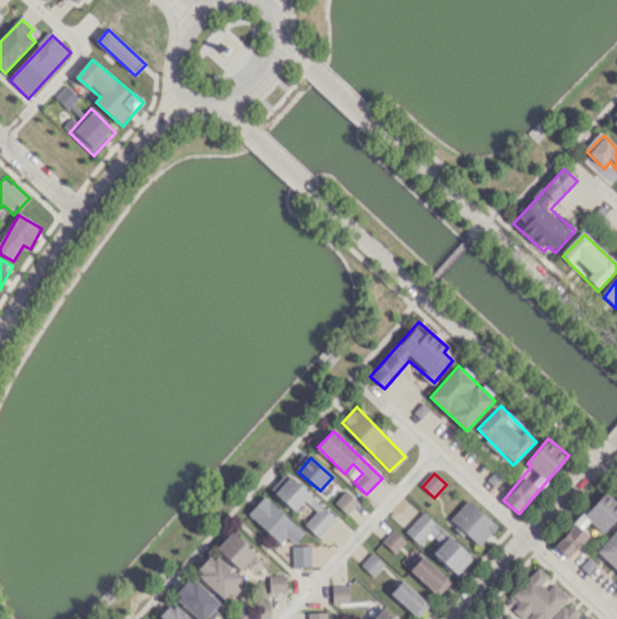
[(304,523),(319,537),(336,520),(291,475),(275,492),(297,514),(307,503),(315,512),(304,523)]
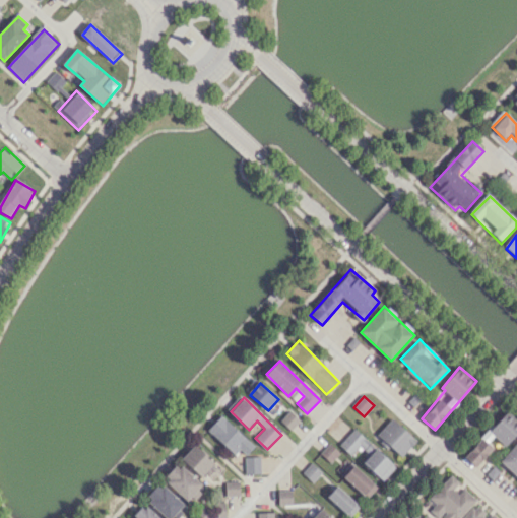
[(506,446),(516,434),(516,421),(507,411),(465,456),(480,470),(499,451),(490,443),(495,437),(506,446)]
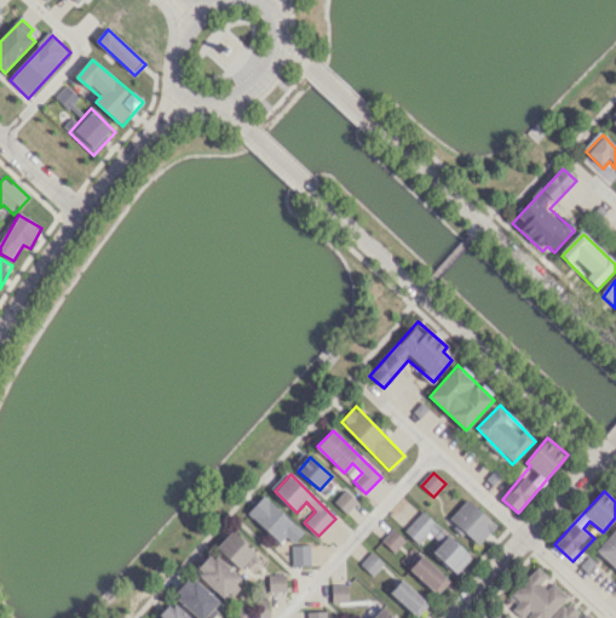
[(335,504),(349,515),(360,503),(346,492),(335,504)]
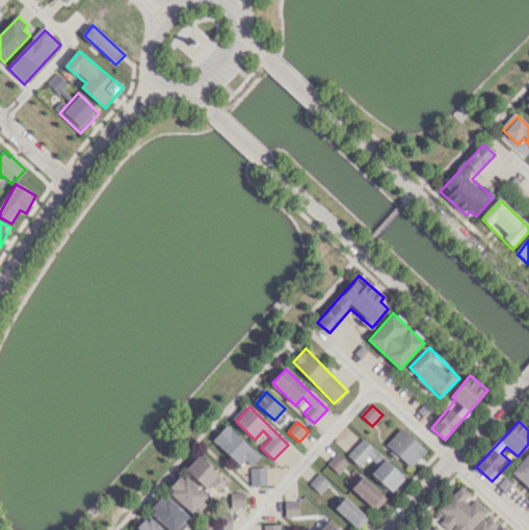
[(214,442),(242,467),(247,461),(254,468),(262,458),(228,426),(214,442)]
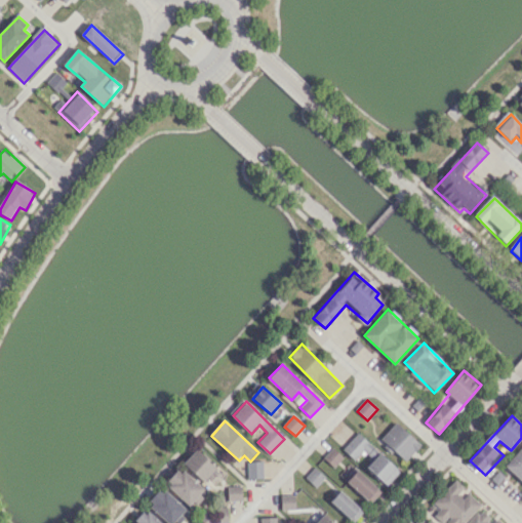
[(420,446),(397,423),(382,439),(406,461),(420,446)]
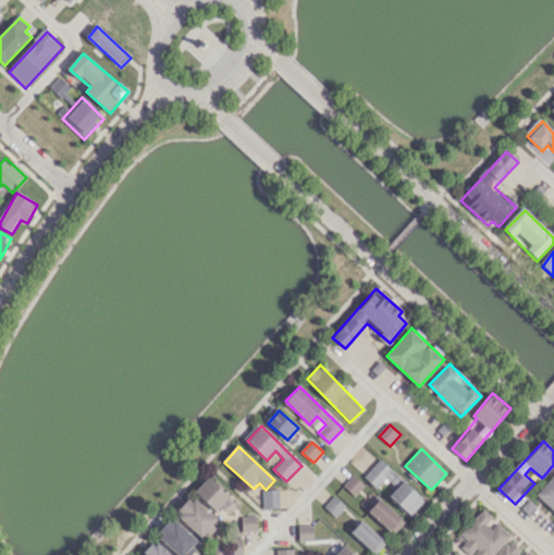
[(389,495),(411,516),(425,501),(381,459),(365,477),(382,493),(394,480),(398,485),(389,495)]
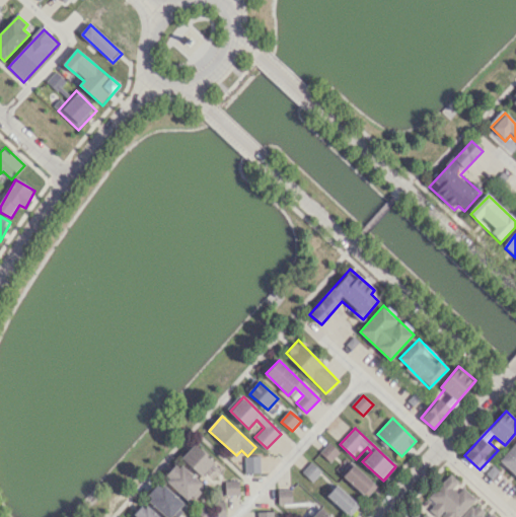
[(515,442),(500,459),(515,473),(515,442)]
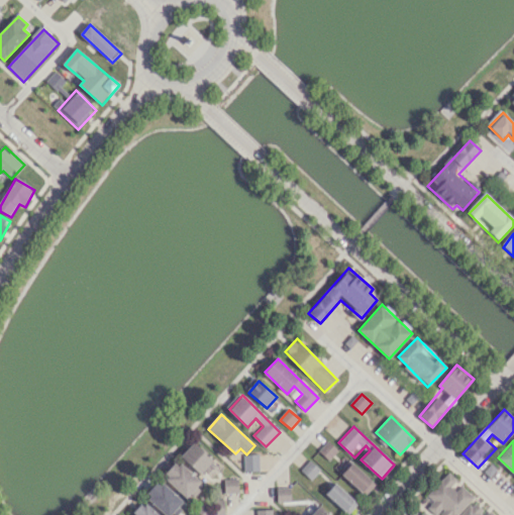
[(330,461),(339,451),(328,442),(320,452),(330,461)]
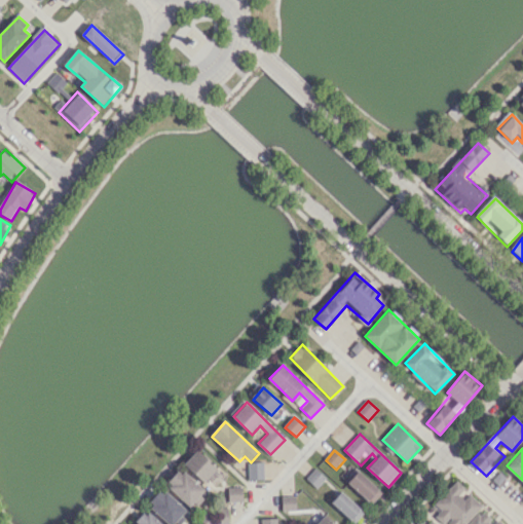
[(219,470),(198,451),(185,465),(206,484),(219,470)]
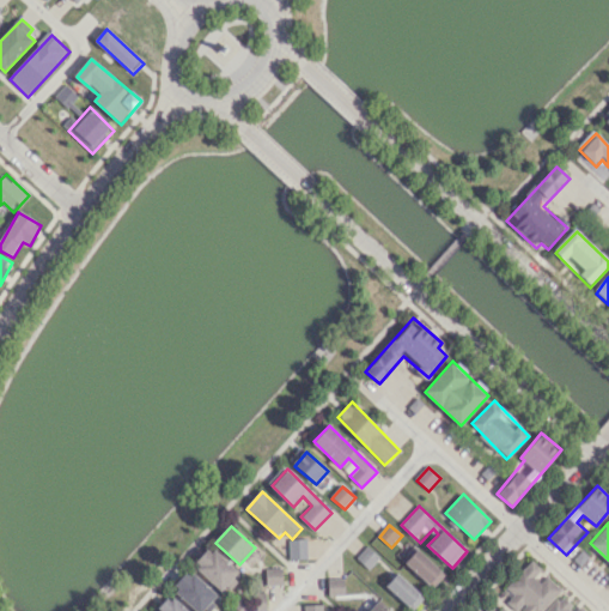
[(291,561),(309,561),(309,540),(291,542),(291,561)]
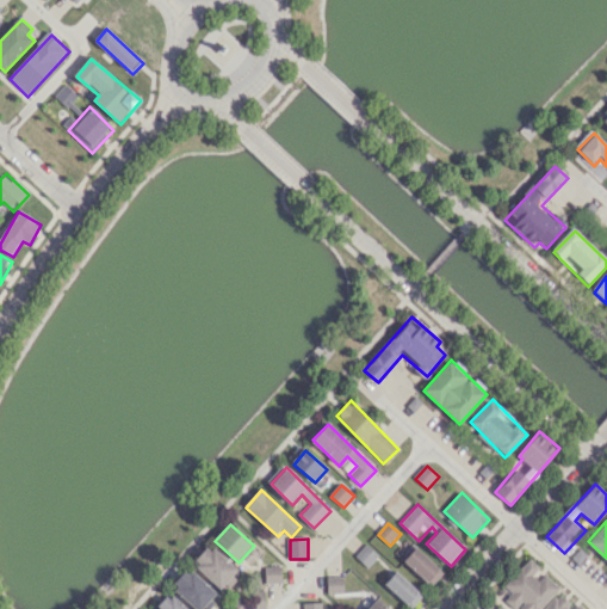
[(241,572),(212,546),(194,565),(224,591),(241,572)]
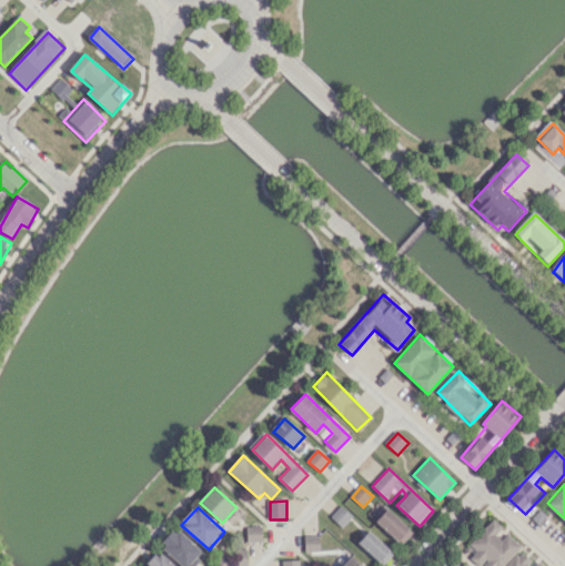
[(332,518),(343,529),(354,517),(342,507),(332,518)]
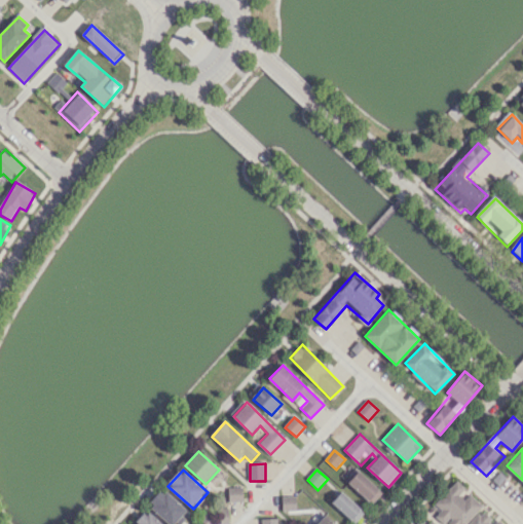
[(373,506),(383,494),(360,472),(348,483),(373,506)]
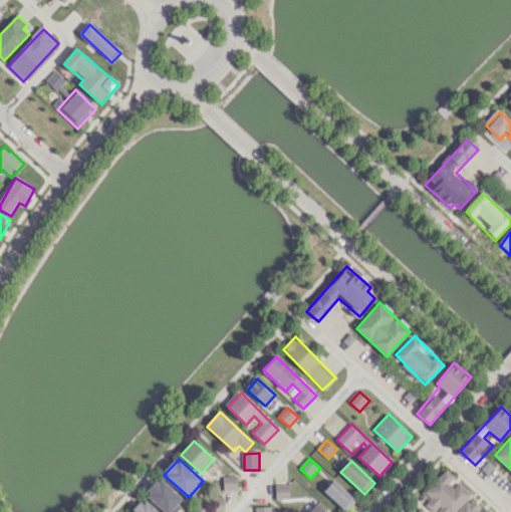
[(460,484),(455,489),(451,485),(456,479),(447,471),(421,499),(435,511),(438,511),(457,511),(473,495),(460,484)]
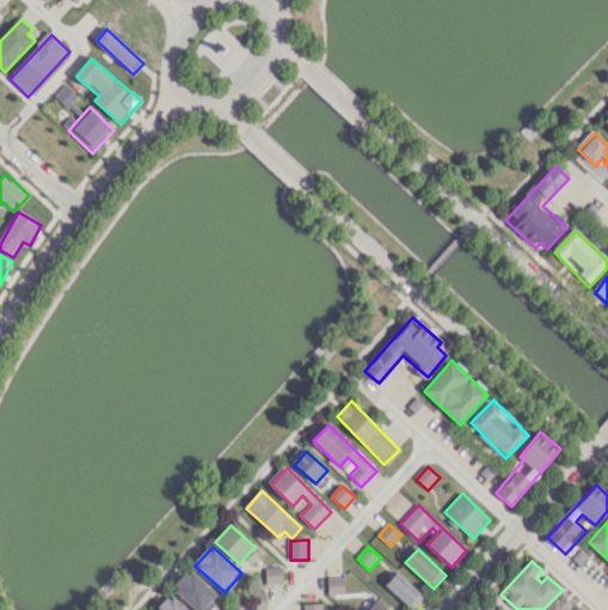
[(268,586),(283,585),(283,568),(266,569),(268,586)]
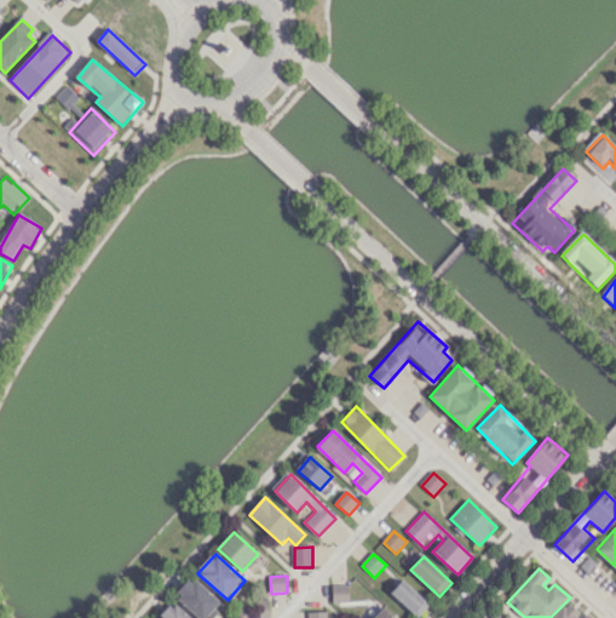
[(211,617),(223,606),(191,578),(176,595),(200,617),(211,617)]
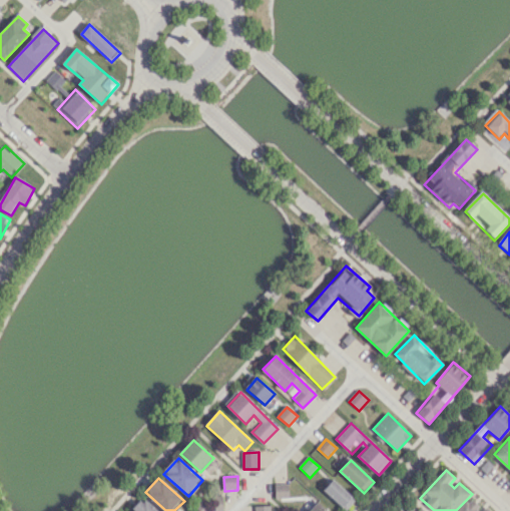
[(356,501),(334,481),(325,491),(346,510),(348,510),(356,501)]
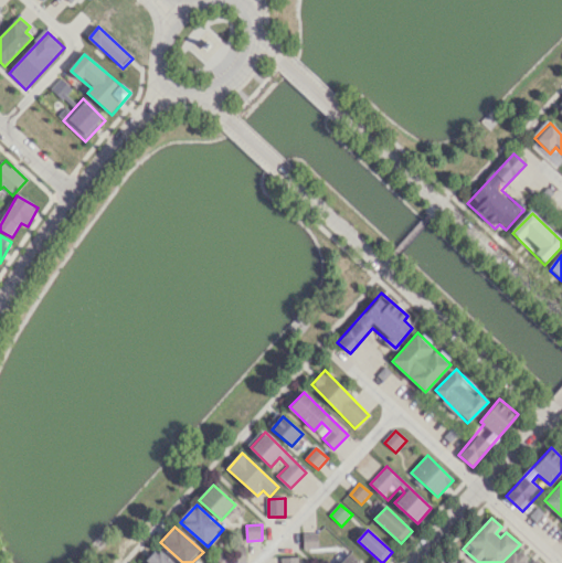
[(304,535),(305,551),(320,551),(319,534),(304,535)]
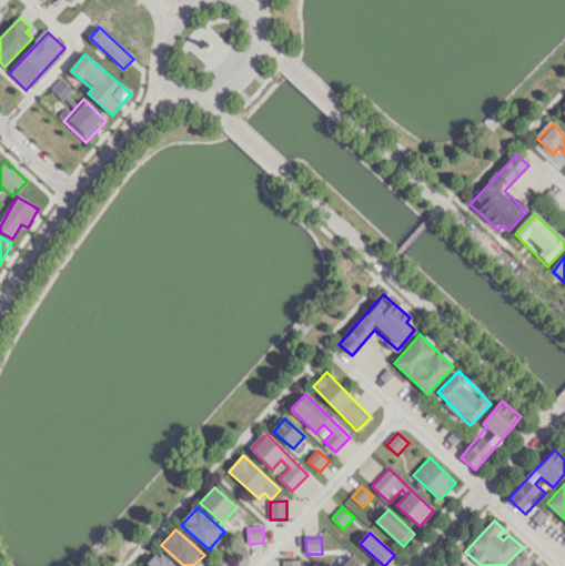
[(534,565),(535,564),(522,552),(508,565),(534,565)]
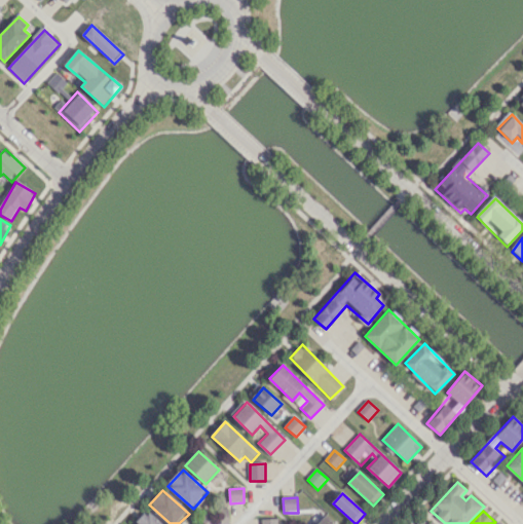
[(161,523),(148,512),(136,523),(161,523)]
